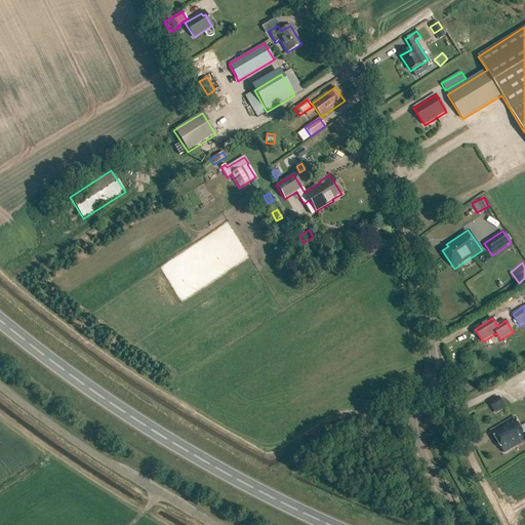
[(487,406),(498,401),(494,392),(483,396),(487,406)]
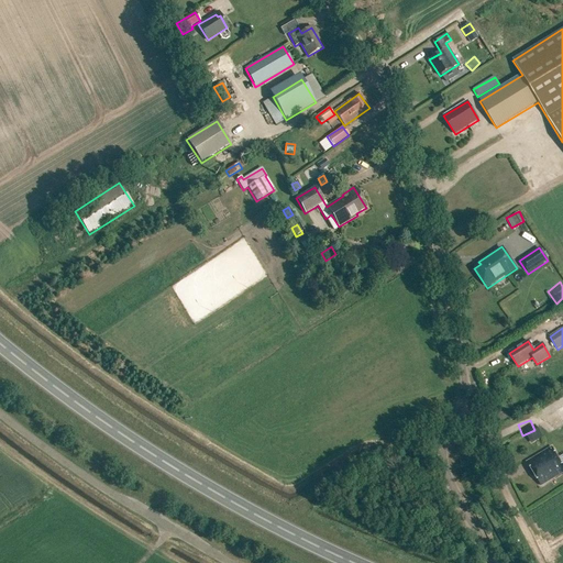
[(537,429),(525,437),(530,444),(542,438),(537,429)]
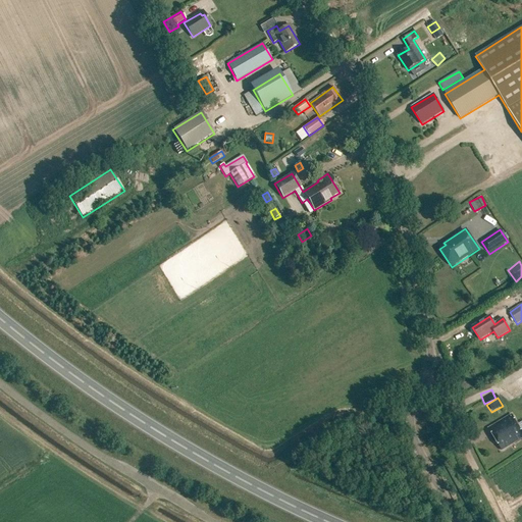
[(497,440),(489,446),(489,447),(486,449),(486,450),(479,455),(486,468),(488,467),(487,467),(504,457),(500,452),(521,437),(521,433),(511,415),(488,428),(497,440)]
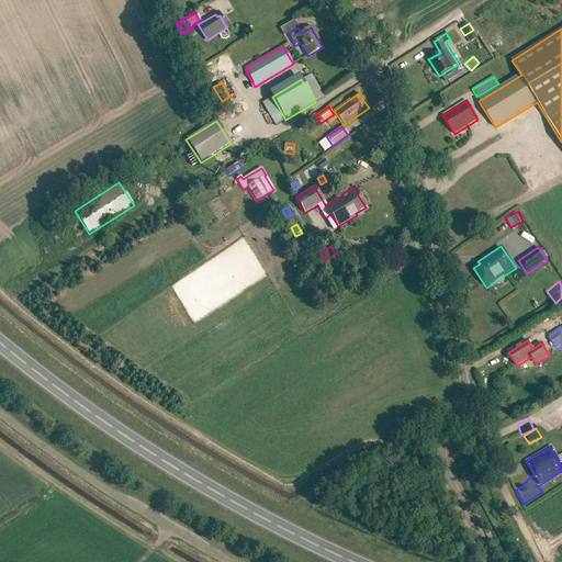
All buildings are outlined.
